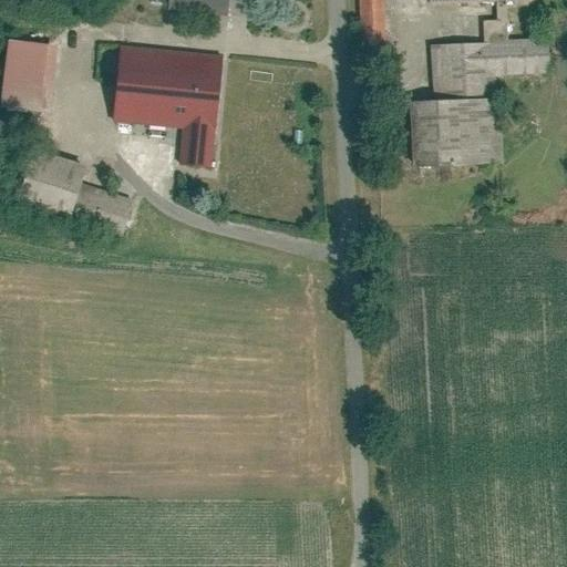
[(226,0),(176,0),(176,7),(226,12),(226,0)]
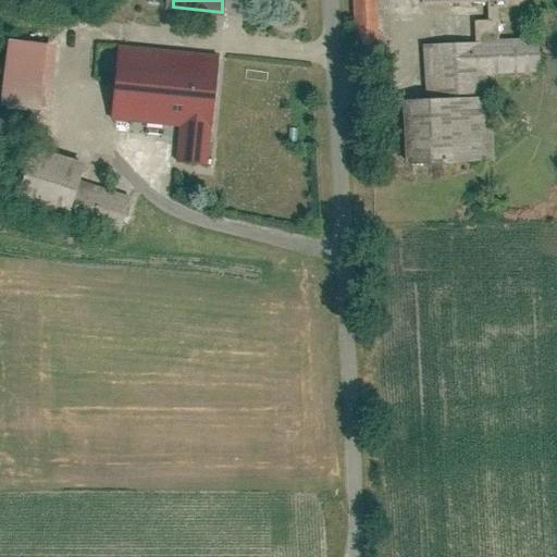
[(373,0),(348,0),(351,56),(375,56),(373,0)]
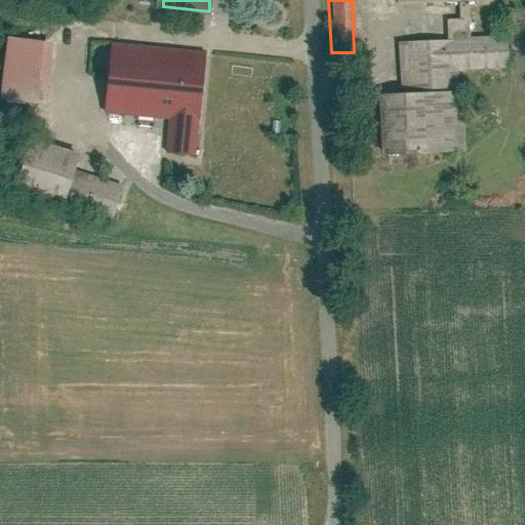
[(48,40),(2,36),(0,56),(0,99),(43,105),(48,40)]
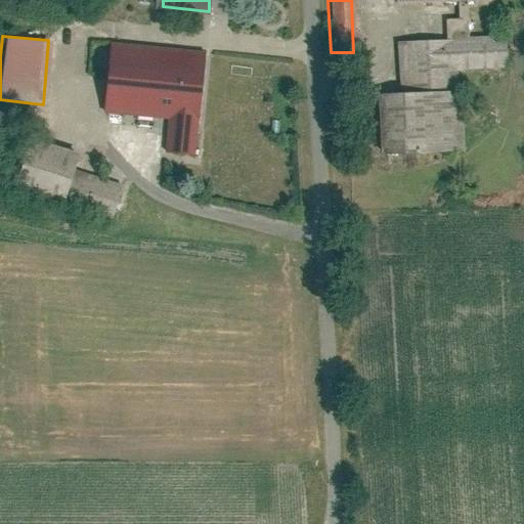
[(396,40),(398,91),(457,89),(456,69),(505,67),(504,36),(396,40)]
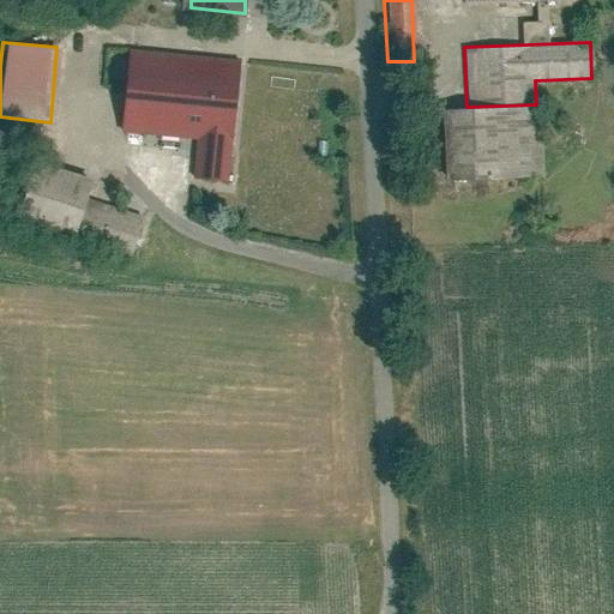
[(242,59),(134,48),(126,131),(194,138),(229,142),(234,142),(242,59)]
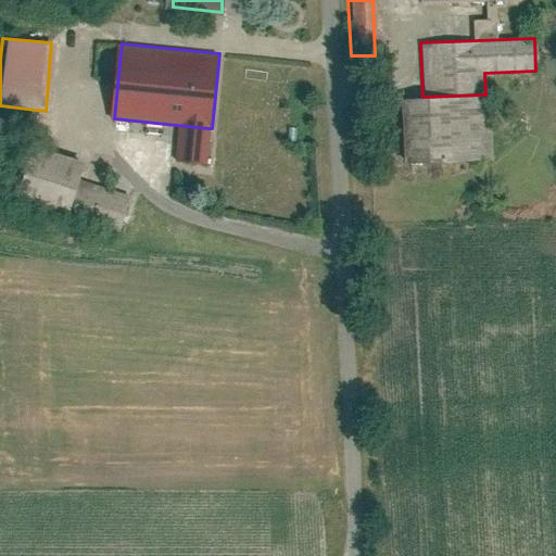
[(422,97),(395,98),(397,163),(489,159),(485,95),(422,97)]
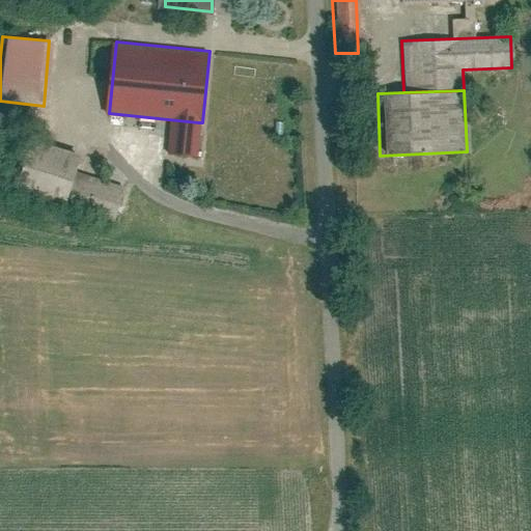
[(198,122),(168,119),(165,152),(195,156),(198,122)]
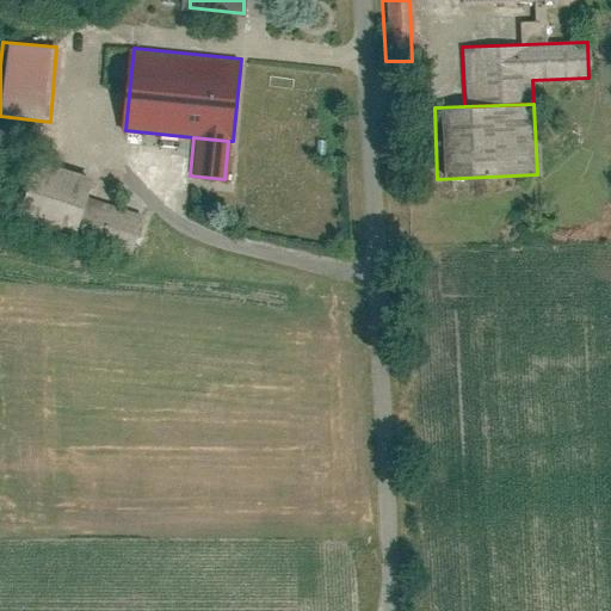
[(92,180),(26,160),(7,223),(73,244),(87,196),(92,180)]
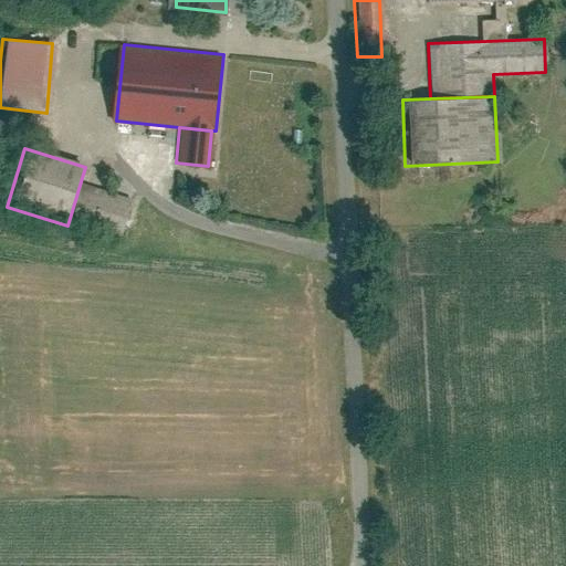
[(81,181),(67,226),(121,241),(134,198),(81,181)]
